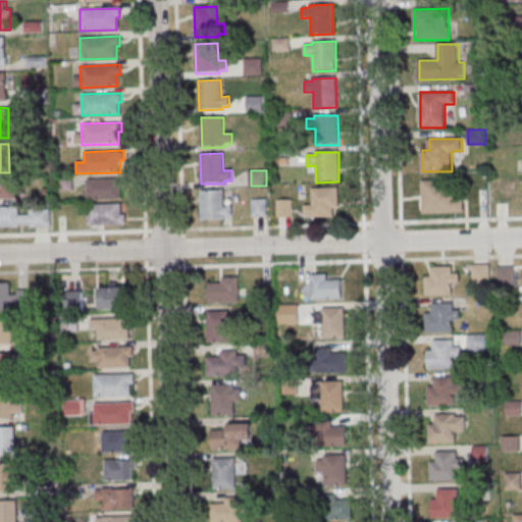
[(73,175),(57,175),(57,190),(73,190),(73,175)]
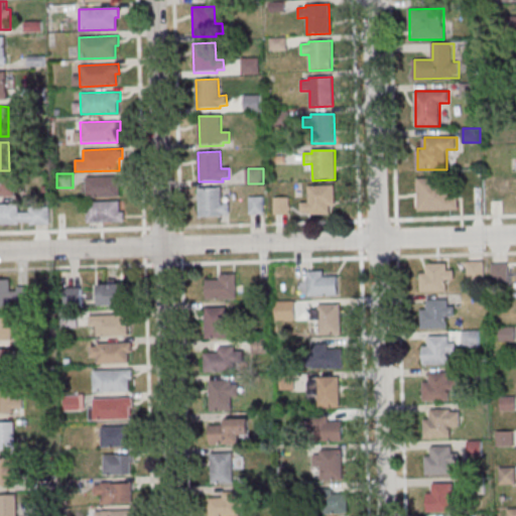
[(0,197),(16,197),(16,176),(0,176),(0,197)]
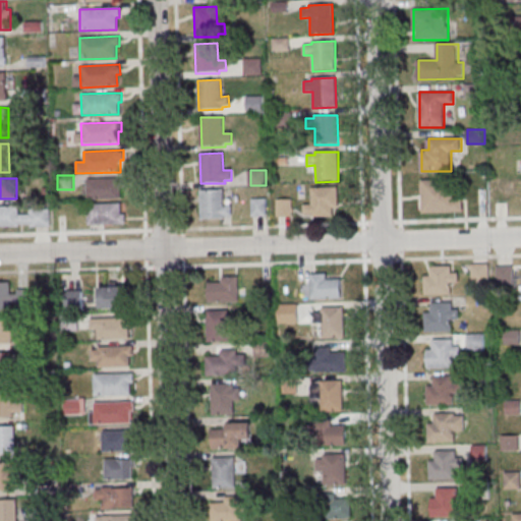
[(87,180),(123,179),(124,188),(121,188),(121,200),(88,201),(87,180)]
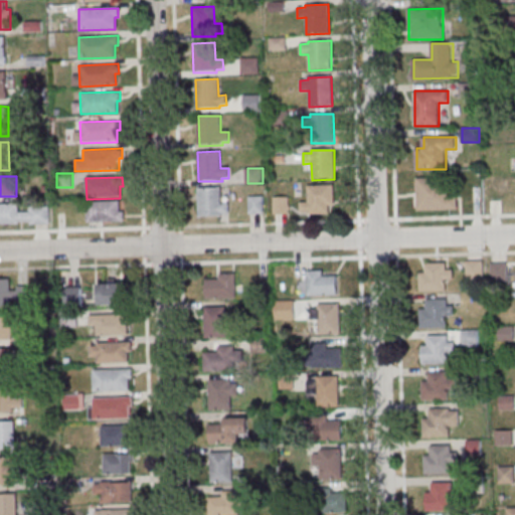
[(417,209),(458,209),(458,191),(448,191),(448,177),(417,177),(417,209)]
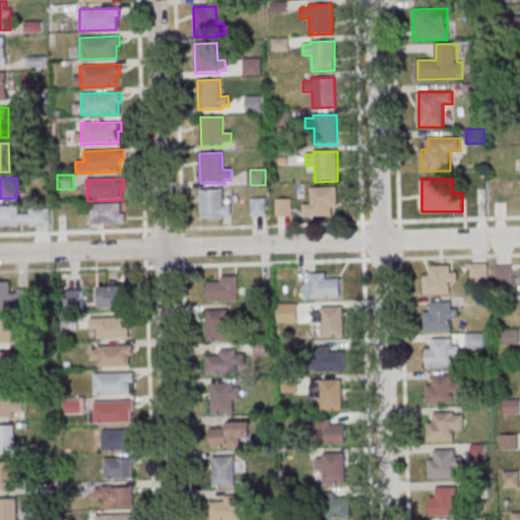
[(338,187),(311,187),(311,203),(304,203),(304,216),(338,216),(338,187)]
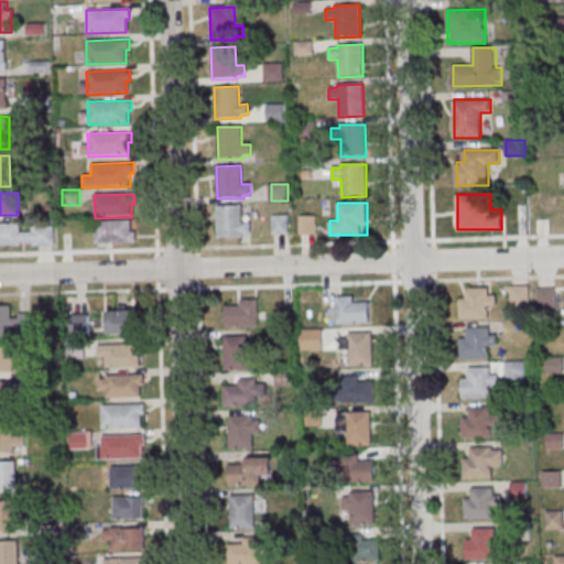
[(245,238),(219,239),(218,206),(242,206),(243,224),(251,224),(251,235),(245,235),(245,238)]
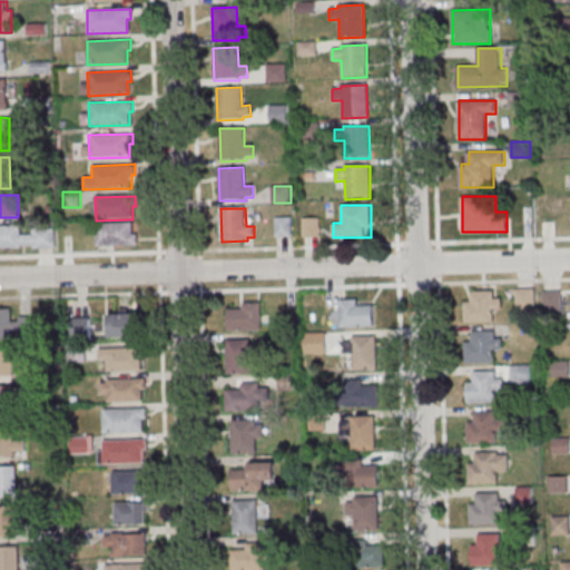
[(292,236),(292,217),(276,217),(276,236),(292,236)]
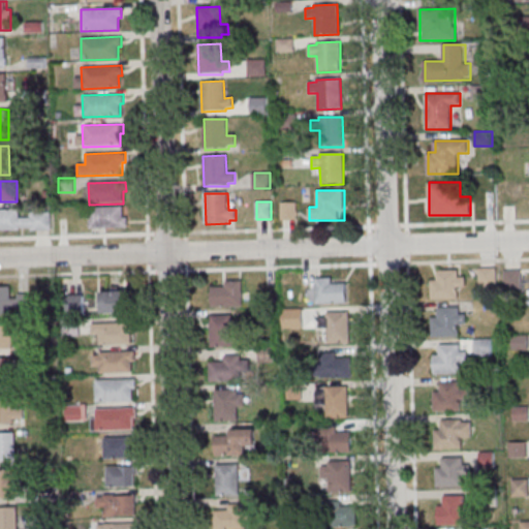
[(282,220),(297,220),(297,204),(282,204),(282,220)]
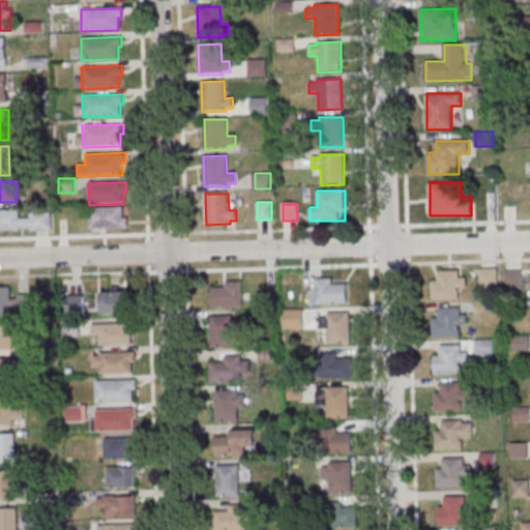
[(89,208),(122,207),(123,218),(127,218),(128,229),(89,230),(89,208)]
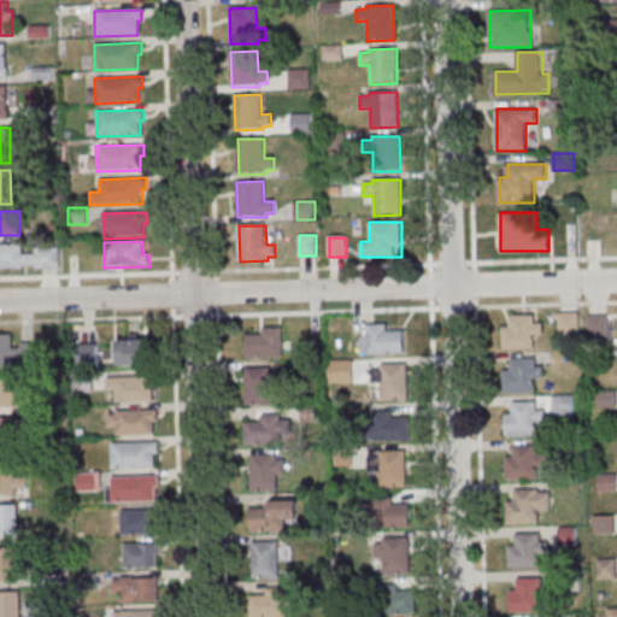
[(0,268),(60,269),(60,245),(0,244),(0,268)]
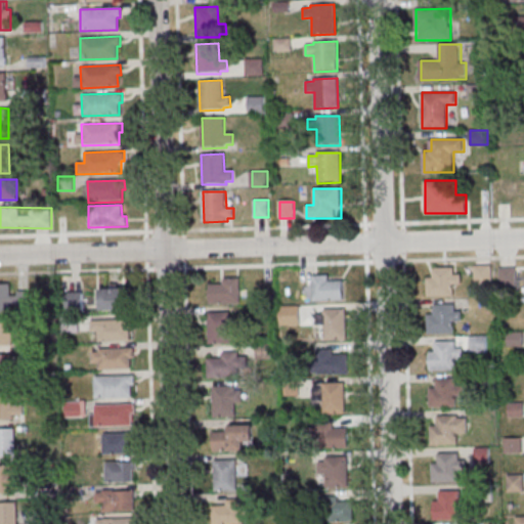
[(472,264),(489,264),(490,281),(472,282),(472,264)]
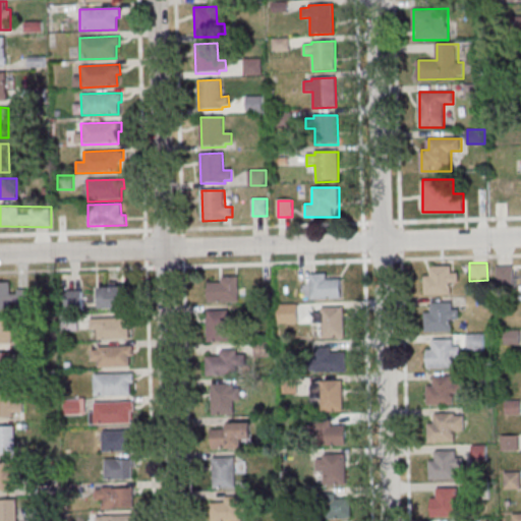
[(427,265),(428,274),(421,274),(421,293),(450,292),(449,281),(456,281),(456,271),(449,271),(449,264),(427,265)]
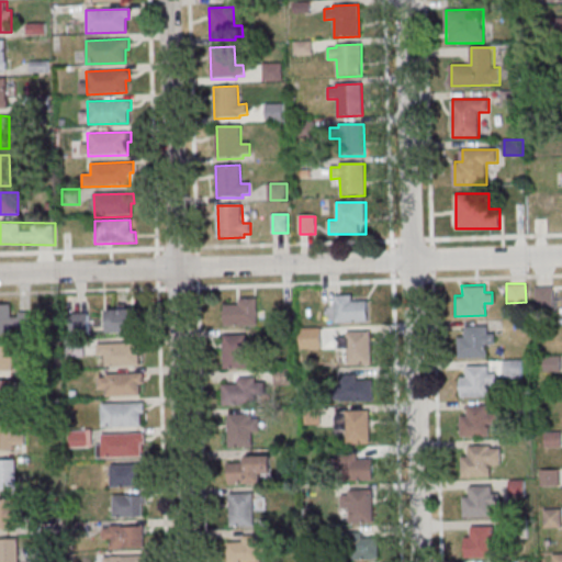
[(532,285),(552,285),(552,305),(534,305),(532,285)]
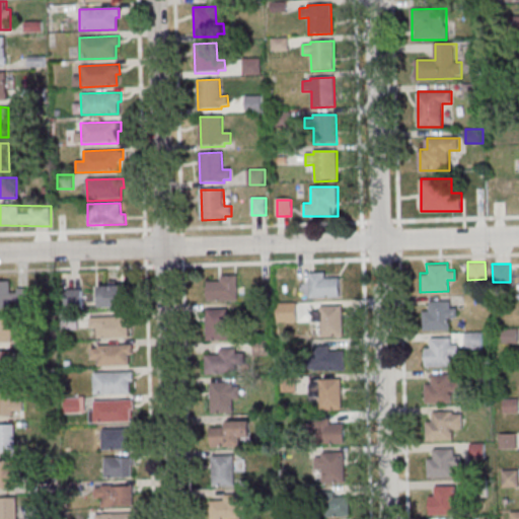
[(307,271),(323,270),(323,276),(338,276),(339,296),(308,297),(307,271)]
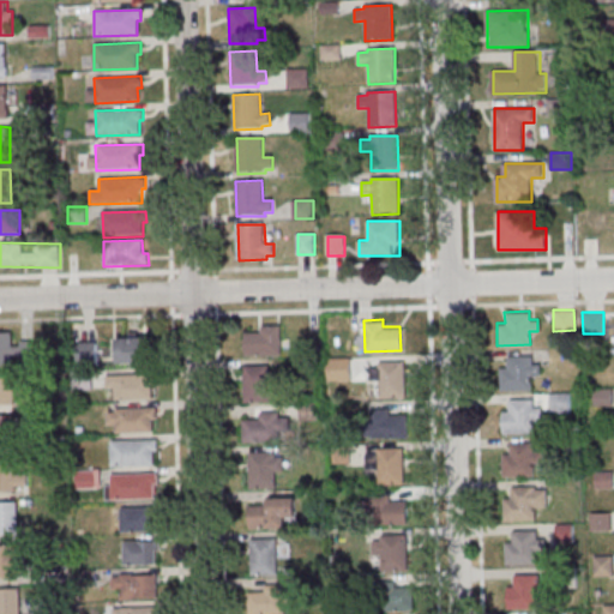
[(246,356),(282,356),(282,325),(260,325),(260,332),(246,332),(246,356)]
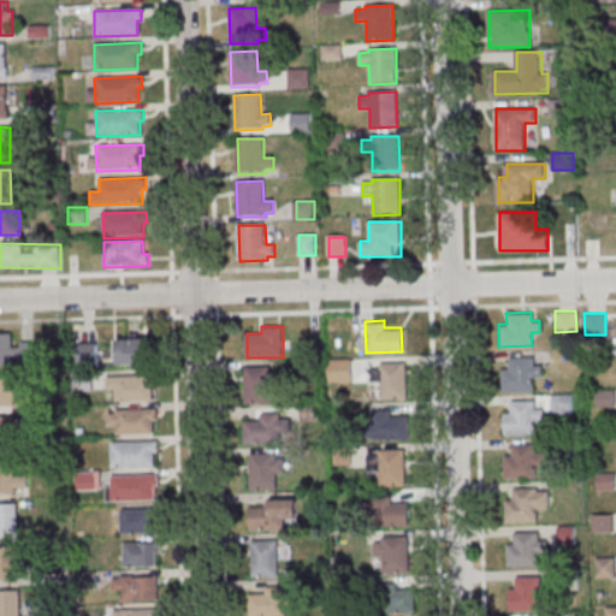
[(0,331),(10,331),(10,363),(0,363),(0,331)]
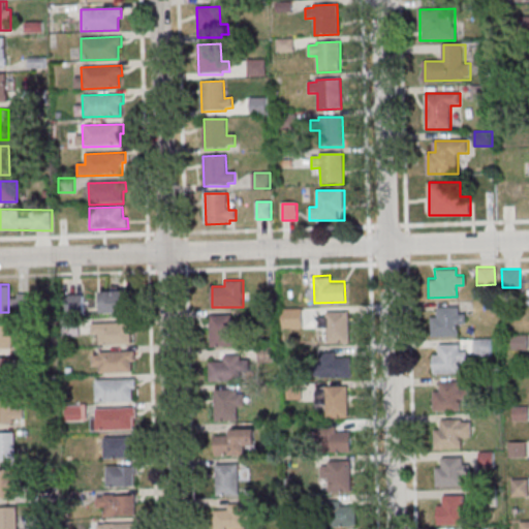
[(100,290),(100,313),(130,313),(130,290),(100,290)]
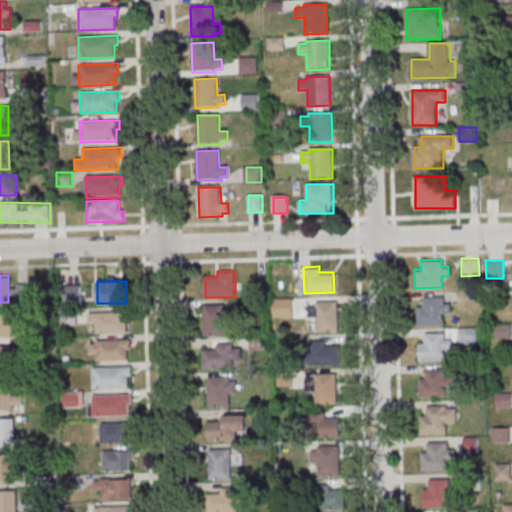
[(65,304),(81,304),(81,286),(65,286),(65,304)]
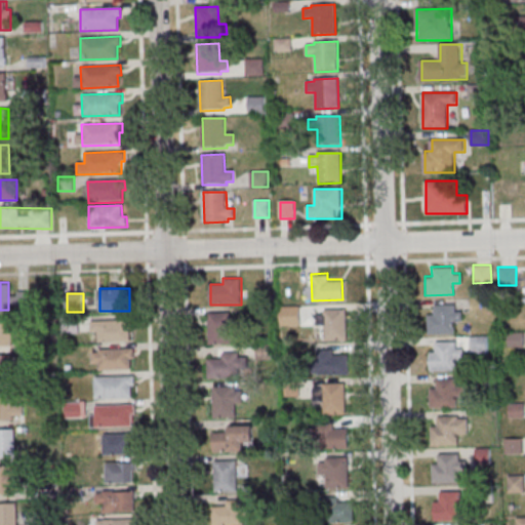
[(433,305),(433,314),(426,314),(427,333),(454,332),(454,320),(460,320),(460,311),(453,311),(453,304),(433,305)]
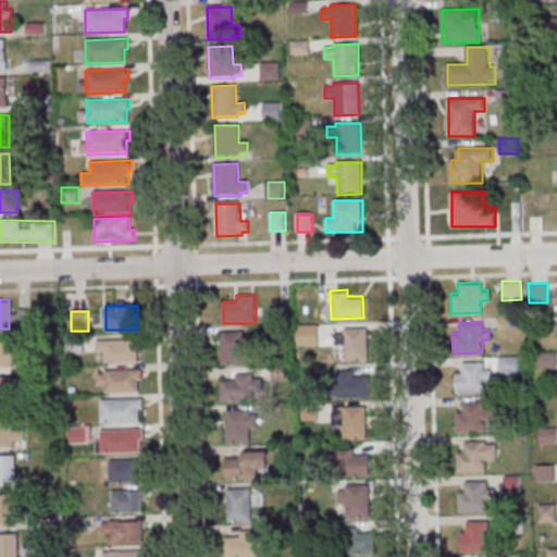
[(369,362),(369,329),(345,329),(345,362),(369,362)]
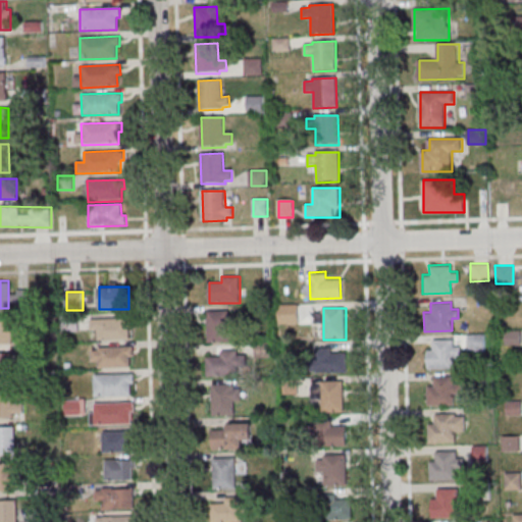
[(208,311),(208,342),(237,342),(237,311),(208,311)]
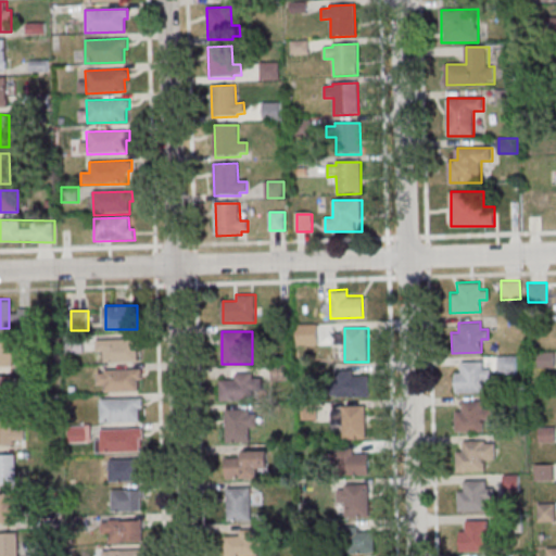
[(0,337),(11,337),(11,366),(0,366),(0,337)]
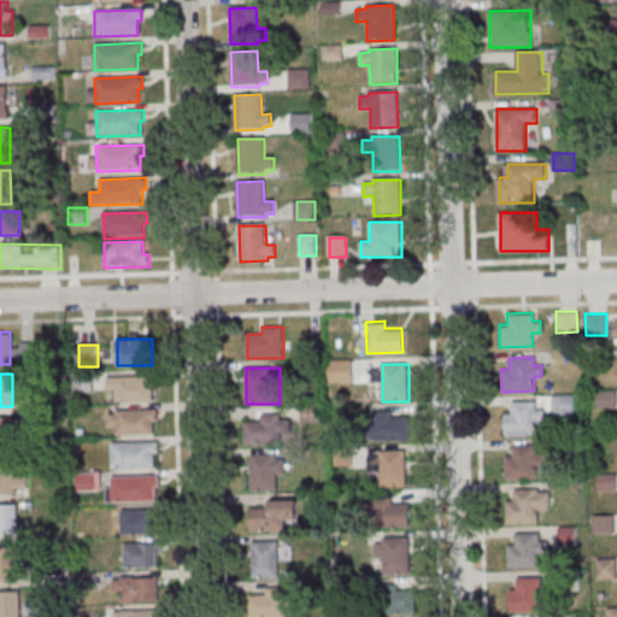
[(154,401),(154,377),(111,377),(111,401),(154,401)]
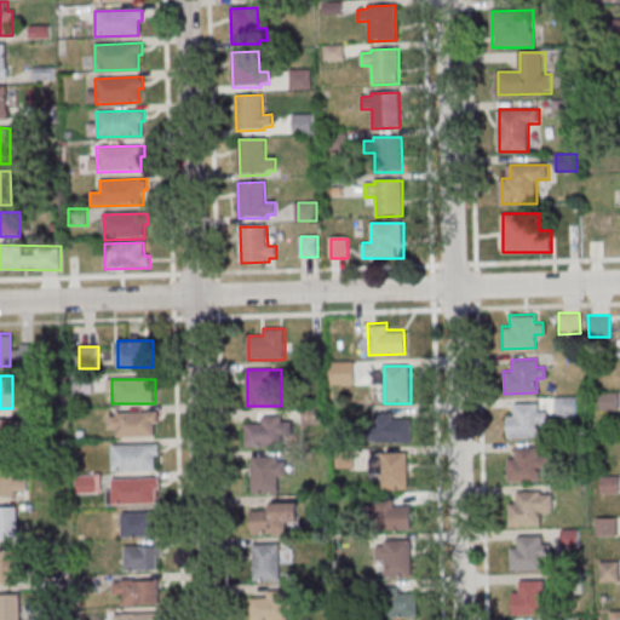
[(598,390),(619,389),(619,411),(598,411),(598,390)]
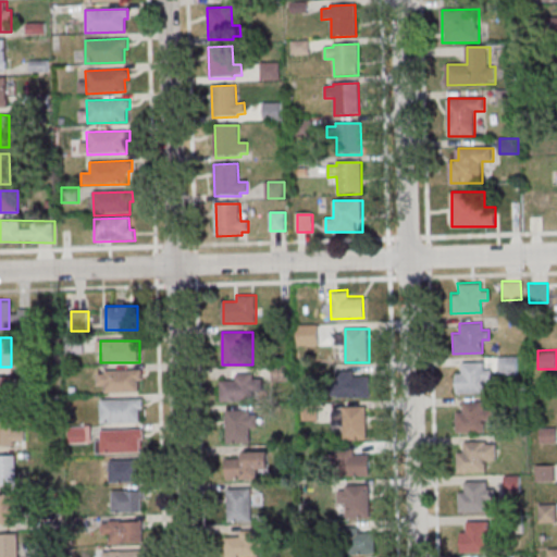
[(497,356),(516,355),(517,374),(497,374),(497,356)]
